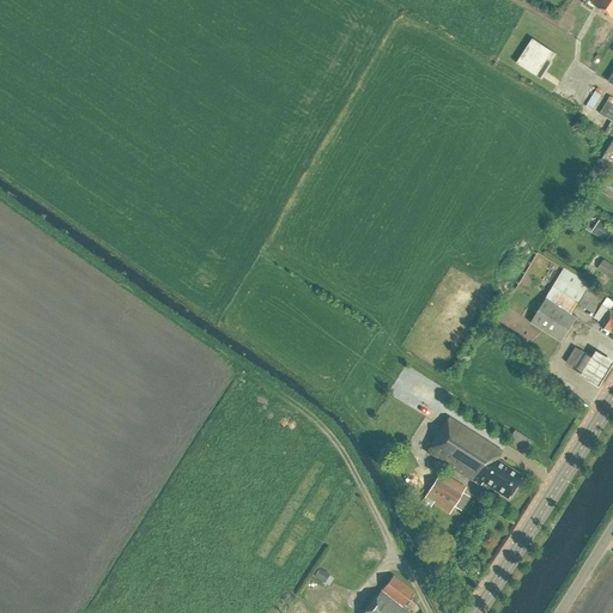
[(612,17),(612,0),(592,0),(590,2),(612,17)]
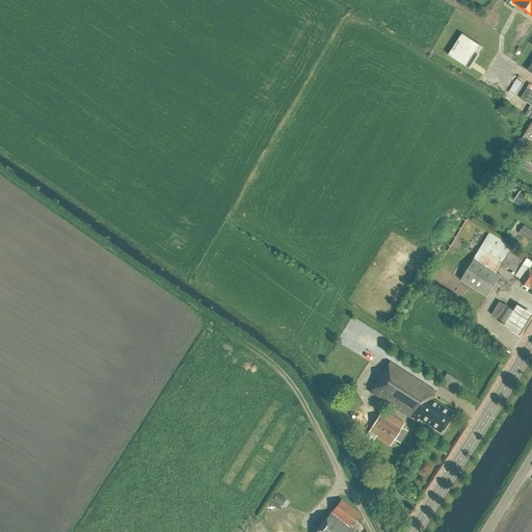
[(479,51),(482,47),(462,34),(449,55),(470,68),(478,54),(475,52),(477,49),(479,51)]
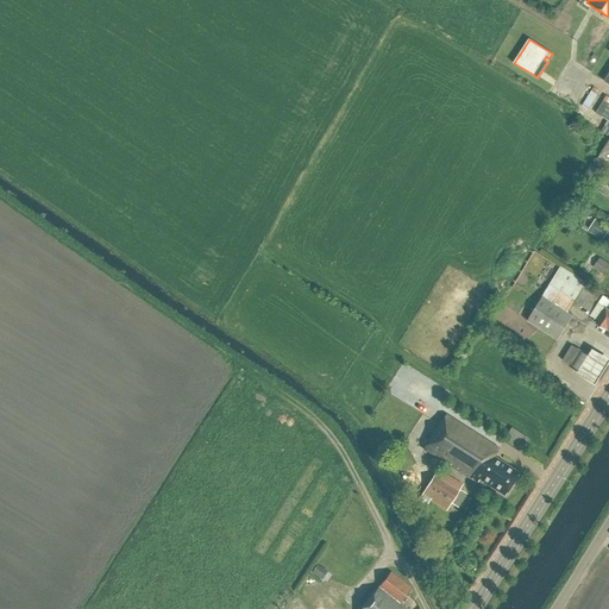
[(571,88),(563,104),(570,108),(579,93),(571,88)]
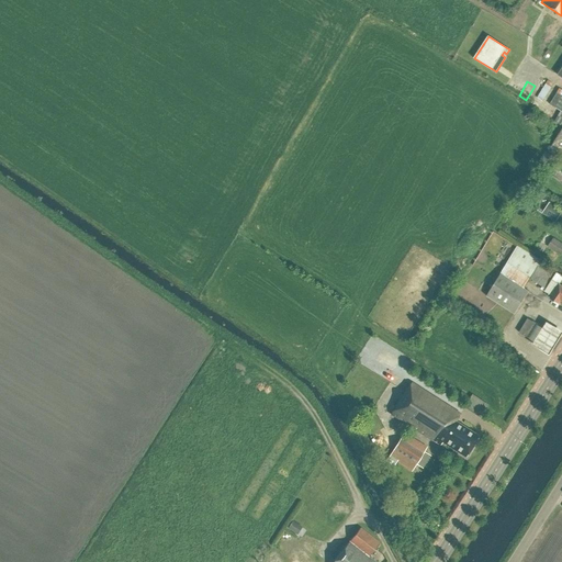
[(560,88),(550,104),(560,111),(561,111),(561,89),(560,88)]
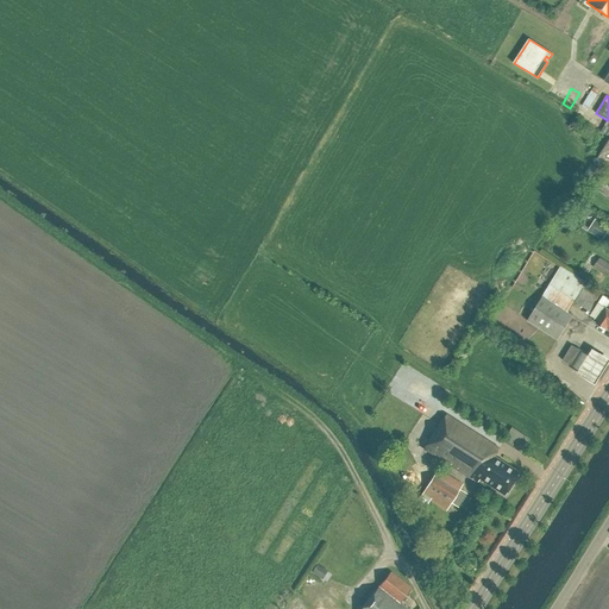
[(608,139),(594,164),(608,174),(608,139)]
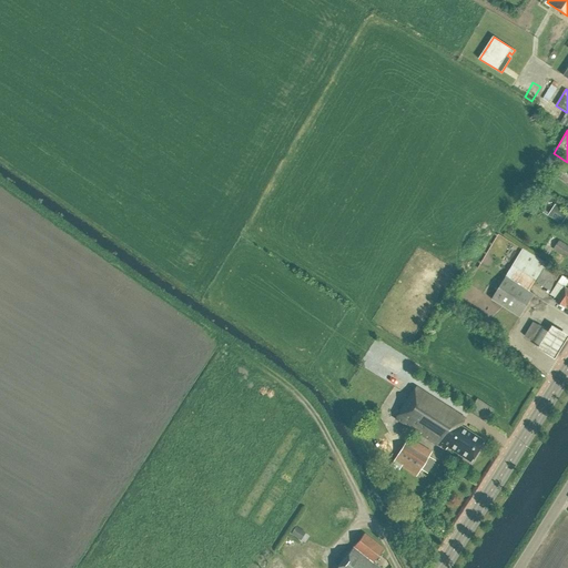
[(567,216),(567,213),(556,205),(548,216),(563,225),(567,216)]
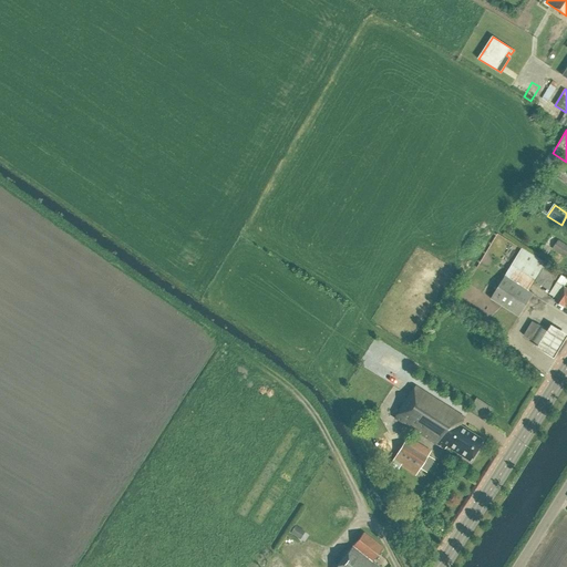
[(566,245),(558,240),(553,249),(566,258),(566,255),(566,245)]
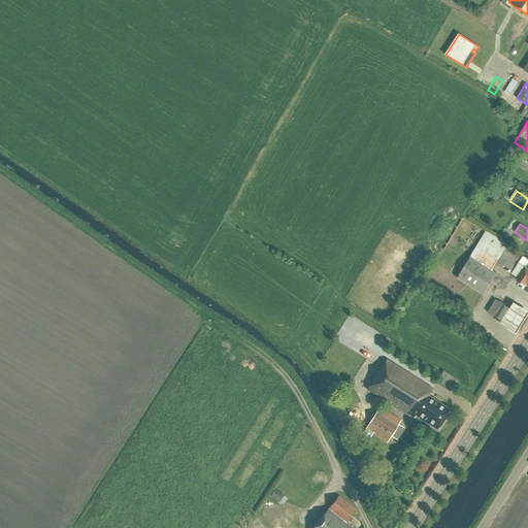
[(513,271),(523,255),(487,232),(471,256),(494,271),(499,262),(513,271)]
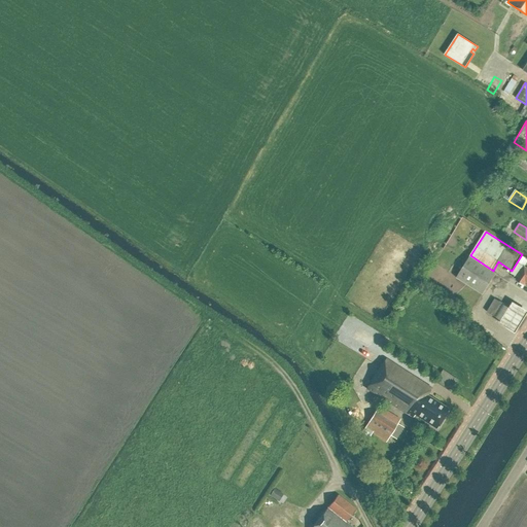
[(526,282),(526,268),(525,267),(526,261),(526,258),(522,255),(518,261),(511,273),(517,277),(516,279),(524,285),(526,282)]
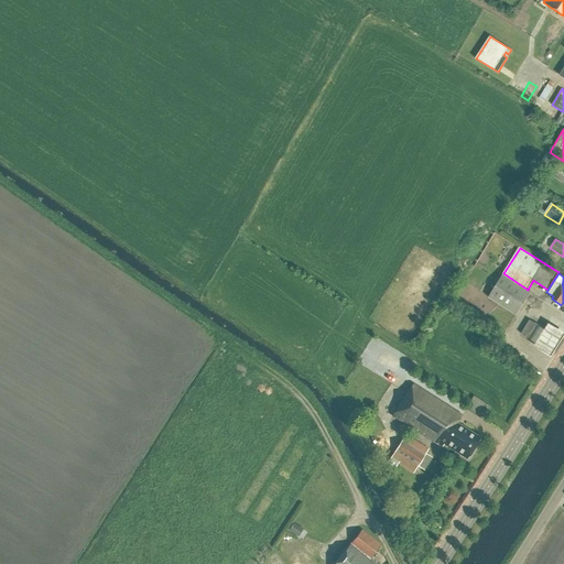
[(517,315),(531,292),(502,274),(494,289),(488,297),(517,315)]
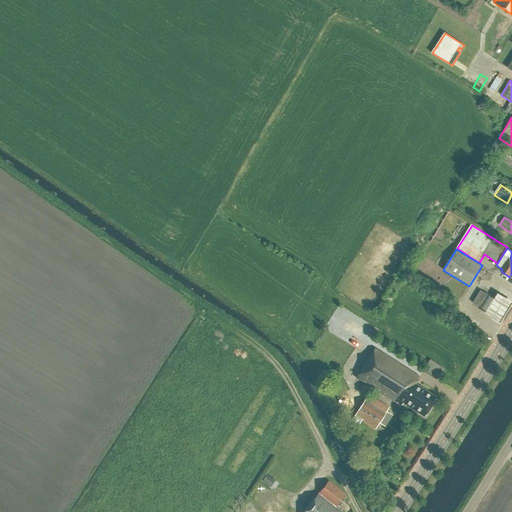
[(485,260),(481,271),(487,274),(491,262),(485,260)]
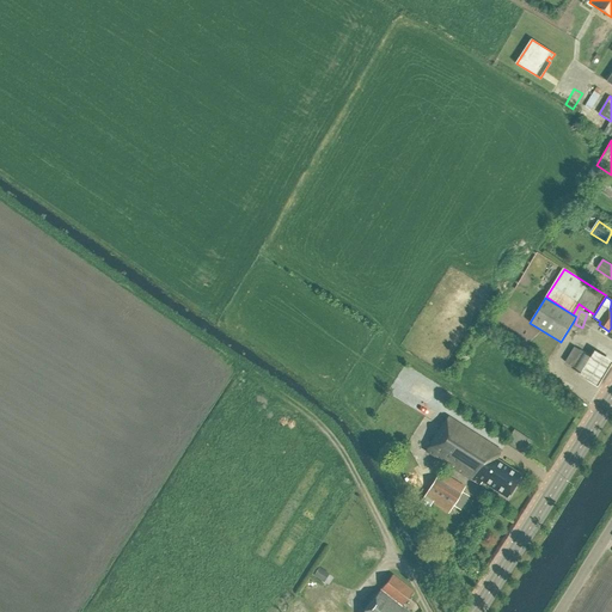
[(593,329),(589,335),(603,343),(606,337),(593,329)]
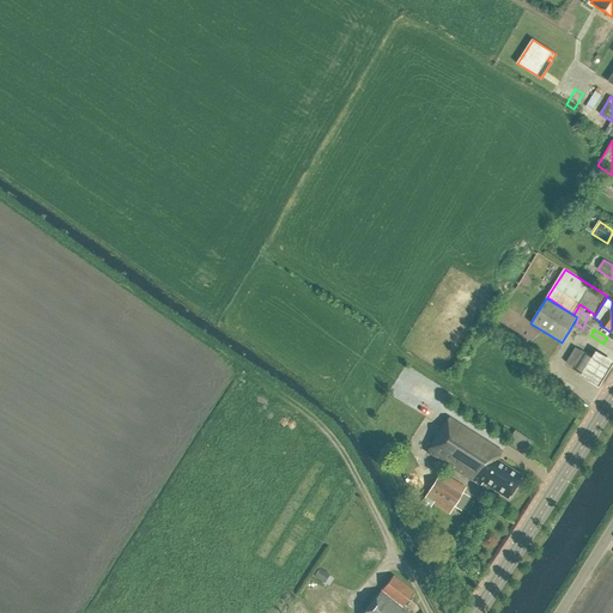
[(575,368),(584,353),(575,349),(566,363),(575,368)]
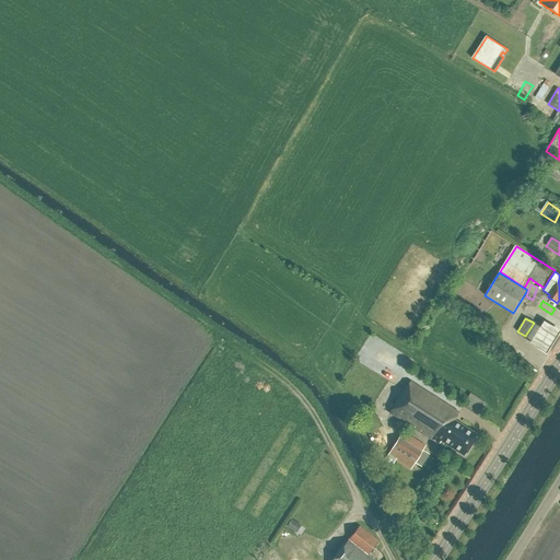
[(559,333),(559,330),(544,322),(540,327),(534,323),(525,337),(532,341),(531,345),(547,354),(559,333)]
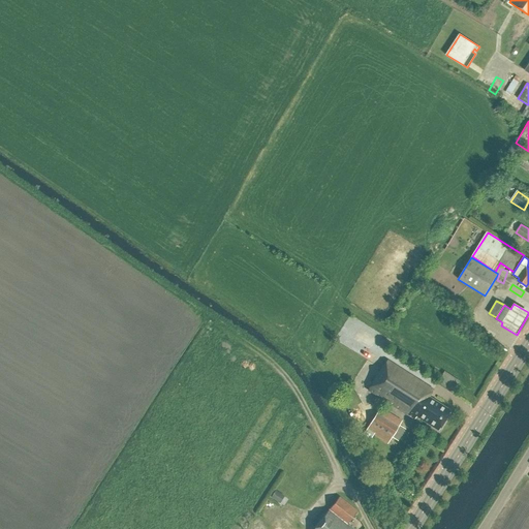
[(438,431),(450,410),(429,397),(434,389),(386,359),(367,390),(406,415),(406,414),(413,419),(415,416),(438,431)]
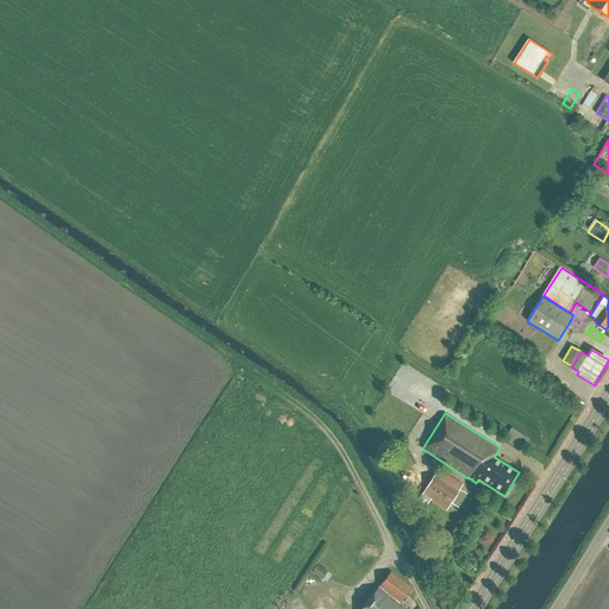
[(425,490),(450,506),(463,484),(438,470),(425,490)]
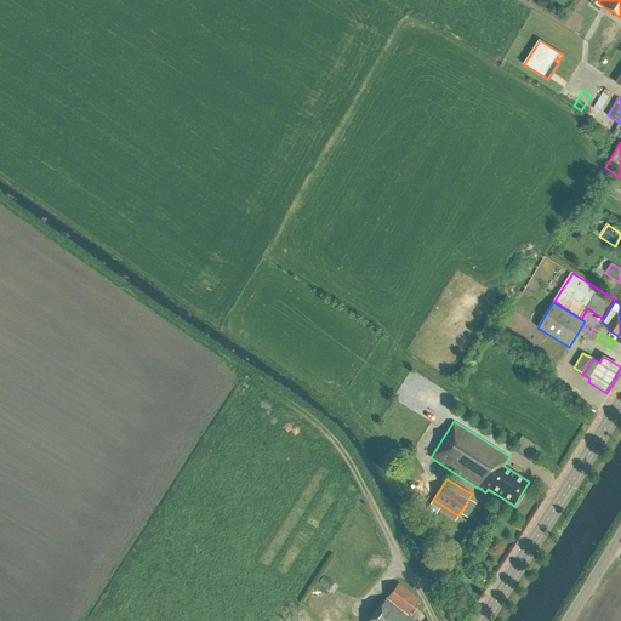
[(329,579),(323,575),(317,584),(323,587),(329,579)]
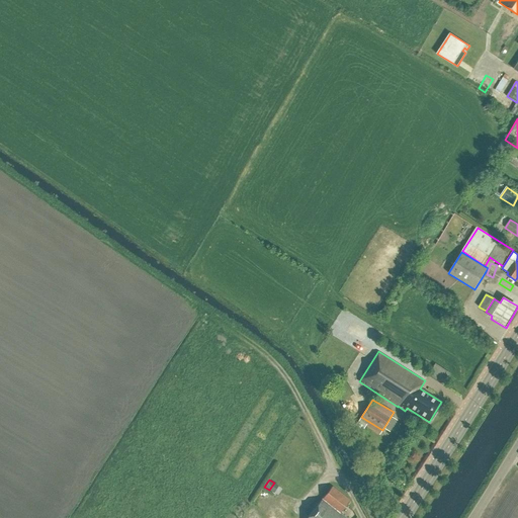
[(346,517),(340,513),(350,501),(332,487),(306,517),(346,517)]
